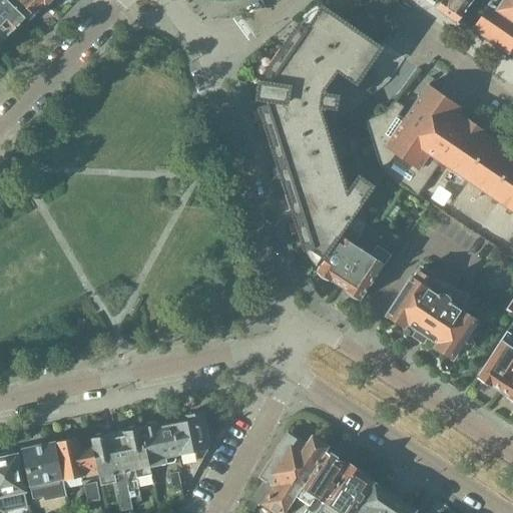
[(0,0),(0,33),(5,38),(13,30),(14,32),(26,19),(6,0),(0,0)]
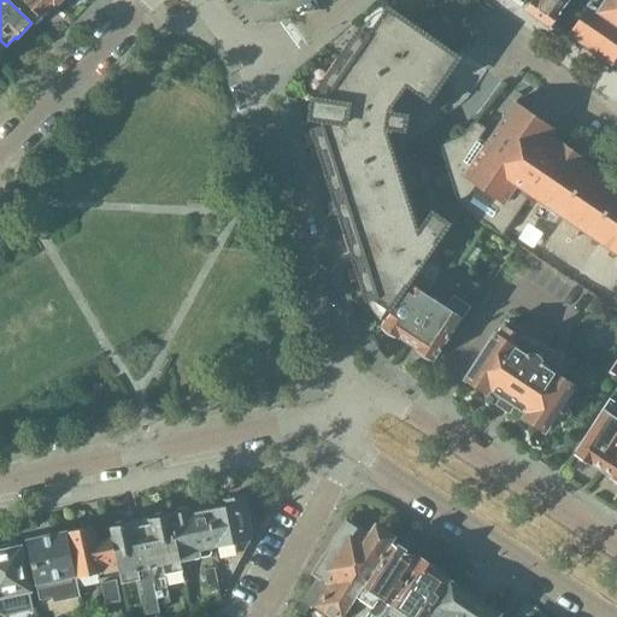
[(7,0),(31,23),(36,27),(50,13),(47,11),(53,5),(54,7),(56,6),(48,0),(7,0)]
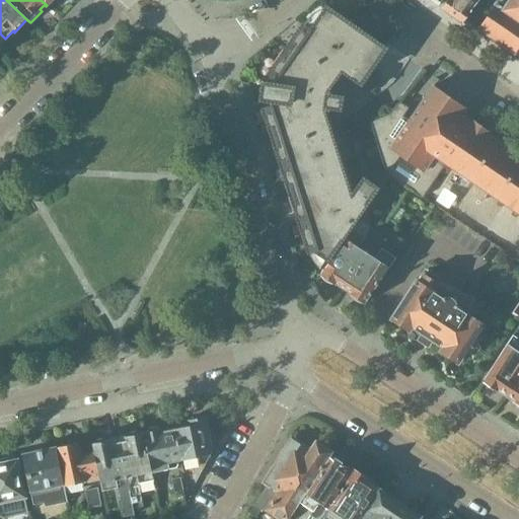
[(448,0),(442,9),(462,22),(477,0),(448,0)]
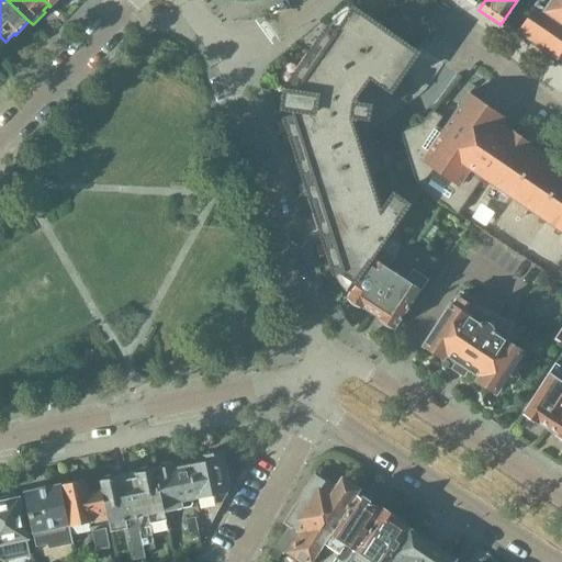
[(561,0),(540,0),(518,32),(558,59),(560,56),(561,56),(561,0)]
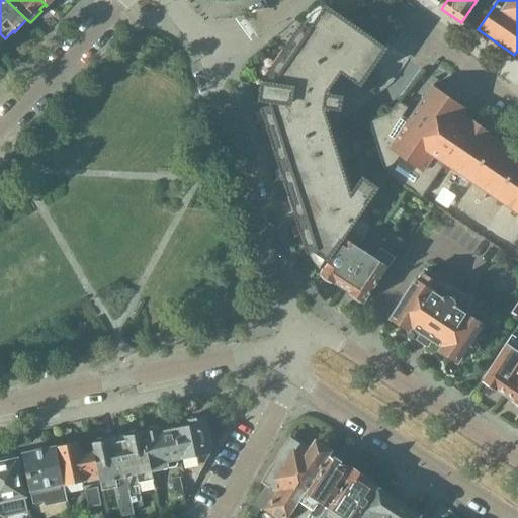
[(321,267),(323,269),(350,229),(348,228),(361,208),(374,188),(363,181),(354,194),(327,108),(327,106),(339,108),(340,99),(328,97),(329,95),(345,72),(359,83),(358,84),(372,93),(381,81),(368,72),(383,50),(325,9),(324,10),(326,11),(312,31),(305,25),(295,38),(292,38),(289,40),(287,44),(287,47),(288,49),(284,54),(281,54),(279,56),(277,58),(277,61),(277,64),(268,77),(275,82),(272,86),(264,85),(262,99),(270,100),(271,105),(264,108),(268,123),(267,125),(266,128),(267,132),(269,134),(272,135),(274,141),(272,143),(272,146),(273,149),(275,152),(278,153),(286,180),(285,183),(284,186),(285,189),(287,191),(290,192),(292,197),(290,200),(290,203),(291,206),(293,208),(296,209),(305,238),(304,240),(303,243),(304,246),(306,248),(309,249),(310,254),(318,251),(326,257),(319,268),(320,268),(321,267)]
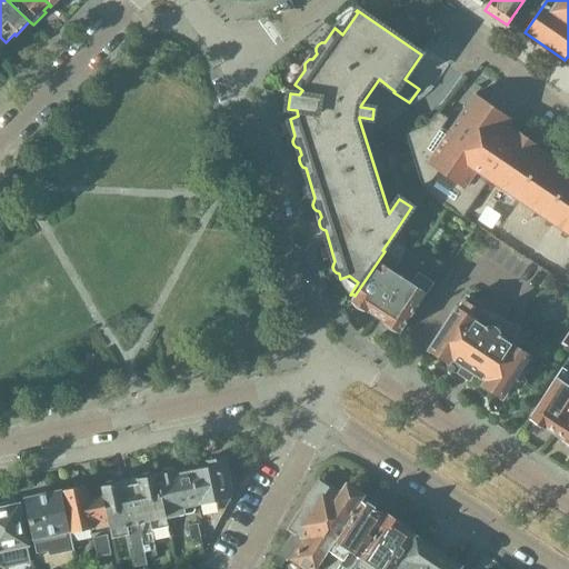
[(476,95),(449,133),(445,130),(442,128),(449,119),(438,112),(426,127),(407,136),(423,191),(448,207),(463,218),(489,180),(568,235),(568,147),(563,145),(558,153),(548,146),(542,153),(536,148),(538,146),(519,132),(517,136),(508,129),(512,122),(510,121),(511,120),(476,95)]
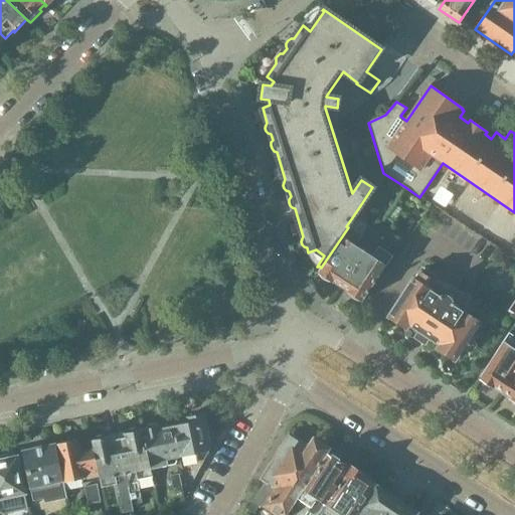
[(318,273),(340,288),(376,233),(367,227),(361,236),(348,227),(321,268),(318,273)]
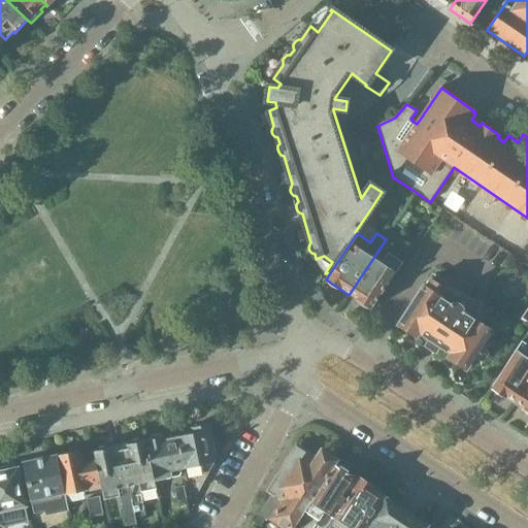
[(395,244),(386,239),(349,296),(371,309),(402,263),(389,255),(395,244)]
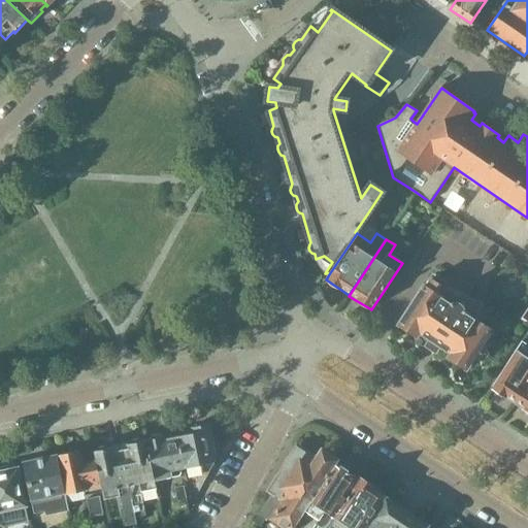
[(447,359),(466,371),(493,330),(473,318),(473,319),(463,312),(468,304),(458,297),(452,306),(442,299),(442,298),(440,296),(446,289),(431,278),(426,287),(424,286),(397,326),(417,338),(420,334),(430,340),(423,352),(432,359),(440,348),(451,354),(447,359)]
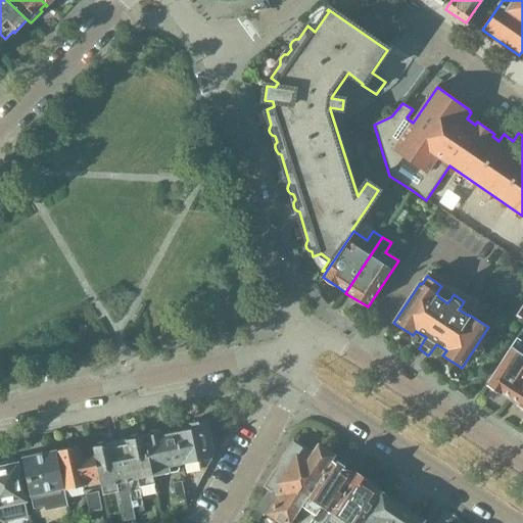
[(522,342),(517,338),(487,385),(488,385),(489,389),(496,393),(502,393),(510,399),(522,379),(522,342)]
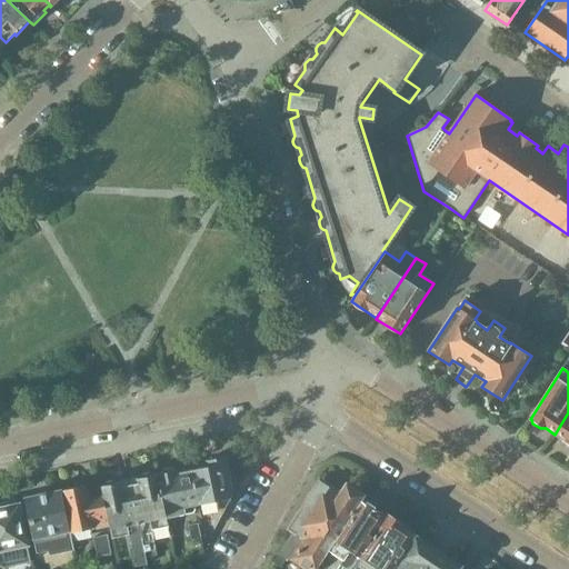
[(568,412),(555,435),(565,440),(567,446),(568,447),(568,412)]
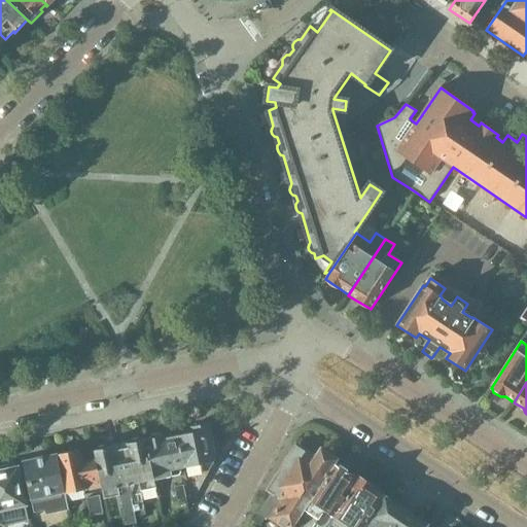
[(176,437),(173,437),(180,469),(202,465),(203,471),(201,471),(197,479),(200,490),(214,462),(215,459),(213,451),(218,450),(216,435),(210,436),(208,424),(192,427),(195,432),(176,436),(176,437)]
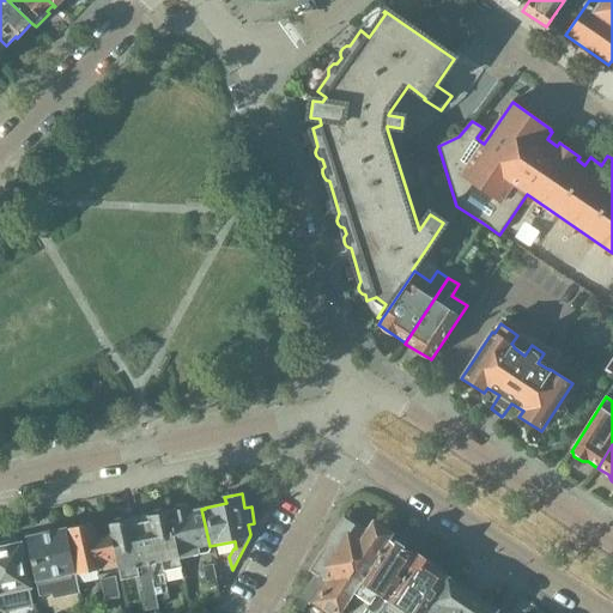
[(173,513),(170,513),(180,560),(208,554),(210,550),(210,546),(201,509),(192,511),(190,509),(188,509),(183,505),(176,508),(173,513)]
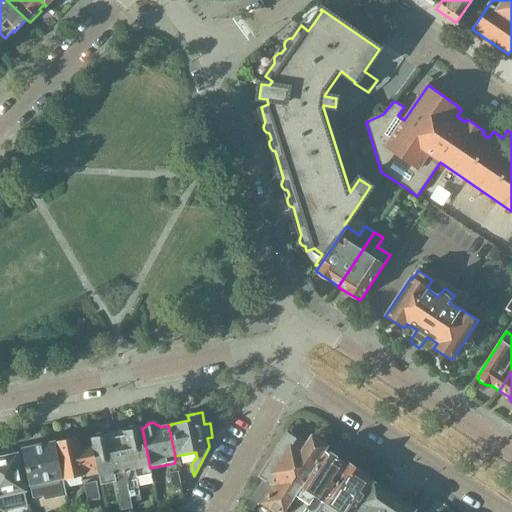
[(126,483),(131,507),(133,507),(132,501),(140,499),(138,486),(136,486),(134,481),(138,481),(138,478),(151,475),(150,468),(142,428),(141,428),(136,426),(129,427),(125,432),(116,434),(127,483),(126,483)]
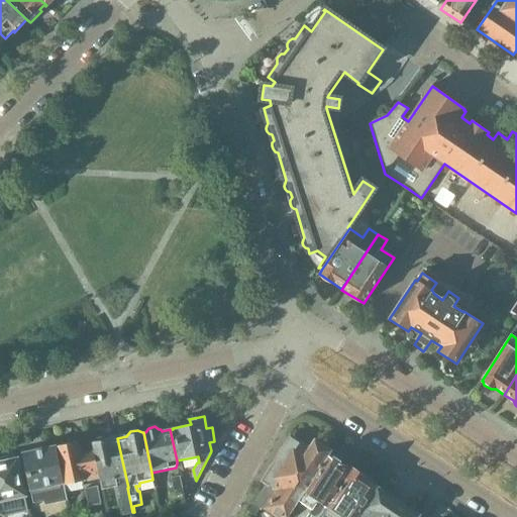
[(93,443),(92,443),(93,445),(99,479),(102,491),(116,488),(119,501),(121,501),(124,514),(132,512),(127,488),(128,488),(117,438),(109,439),(104,437),(97,438),(93,443)]
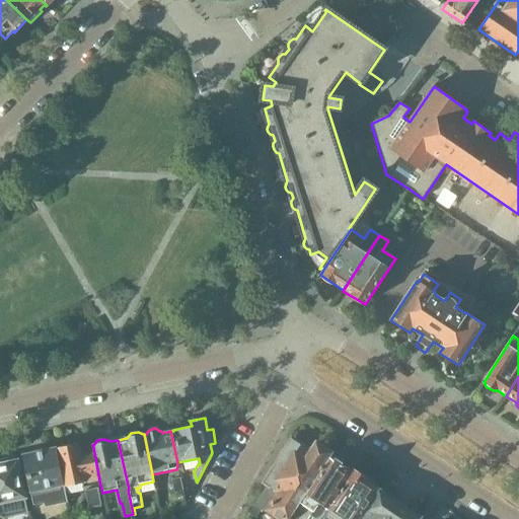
[(308,451),(292,441),(276,467),(266,483),(269,485),(254,506),(249,514),(254,518),(262,510),(274,518),(290,518),(300,503),(329,459),(326,457),(329,453),(316,445),(313,449),(311,447),(308,451)]
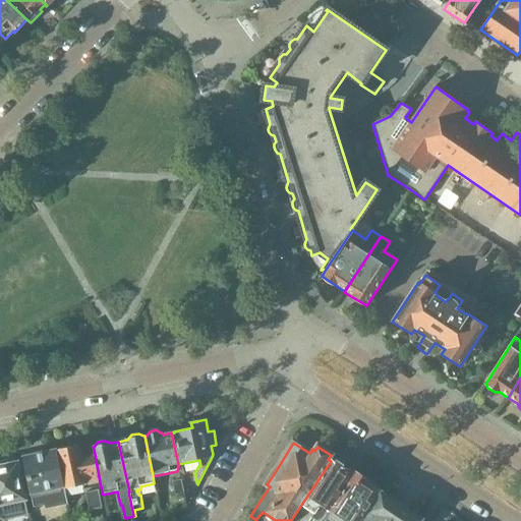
[(79,446),(56,451),(64,487),(65,489),(100,482),(94,449),(80,452),(79,446)]
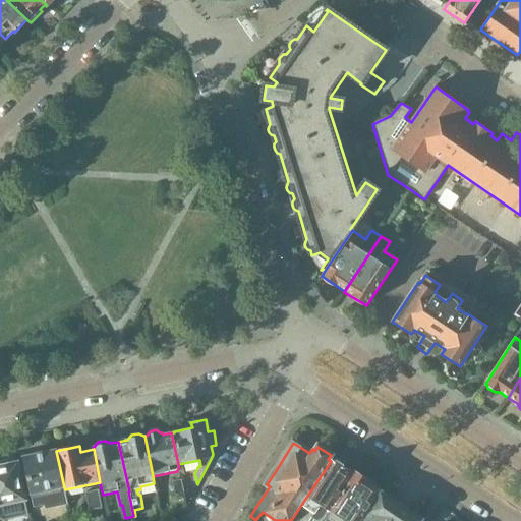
[(64,487),(56,451),(22,458),(23,460),(17,462),(23,490),(30,488),(31,495),(48,490),(49,493),(60,490),(60,488),(64,487)]
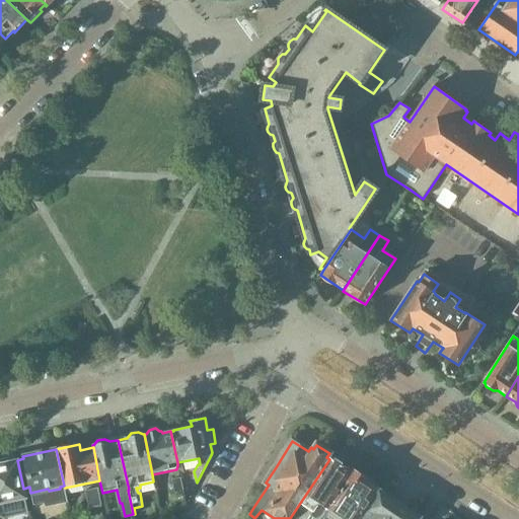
[(0,517),(2,517),(9,516),(6,505),(25,500),(17,461),(14,462),(13,457),(0,459),(0,517)]
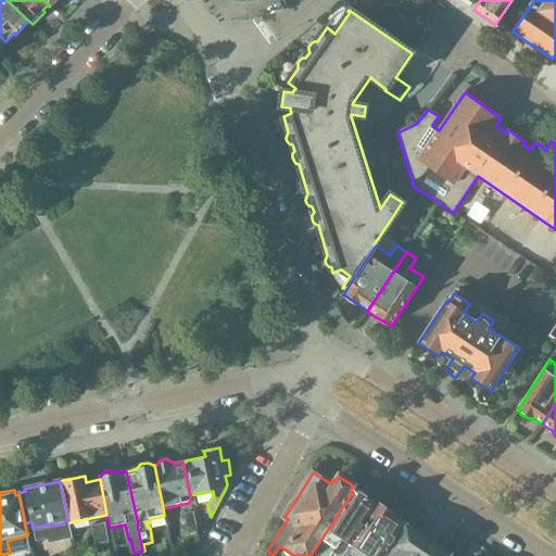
[(344,555),(345,554),(378,505),(369,501),(367,495),(359,490),(355,491),(354,490),(353,492),(321,539),(336,548),(330,555),(344,555)]
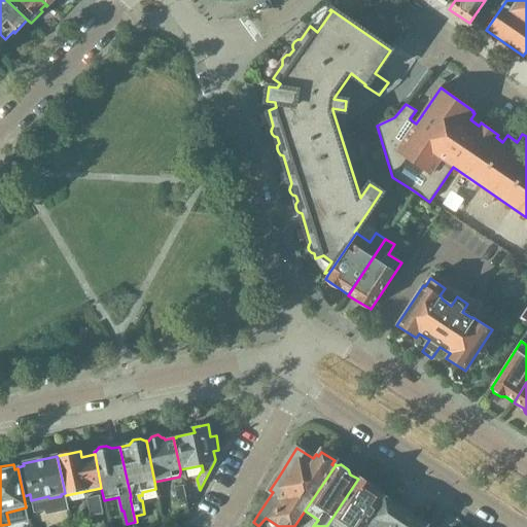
[(327,525),(326,526),(364,526),(385,496),(371,488),(369,483),(363,480),(359,480),(358,479),(327,525)]
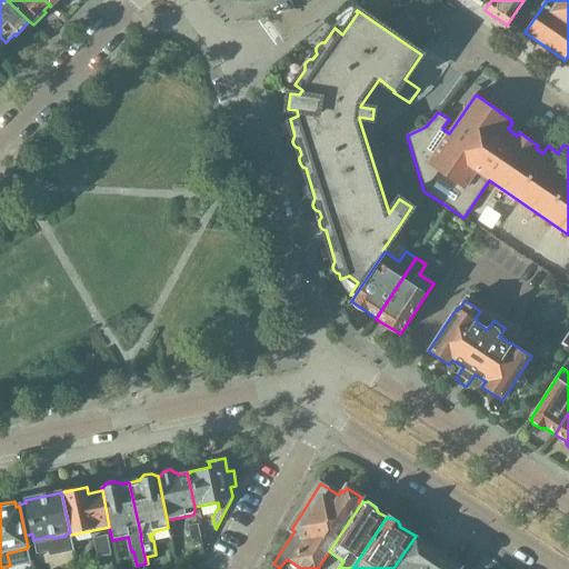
[(416,536),(393,568),(460,568),(461,567),(416,536)]
